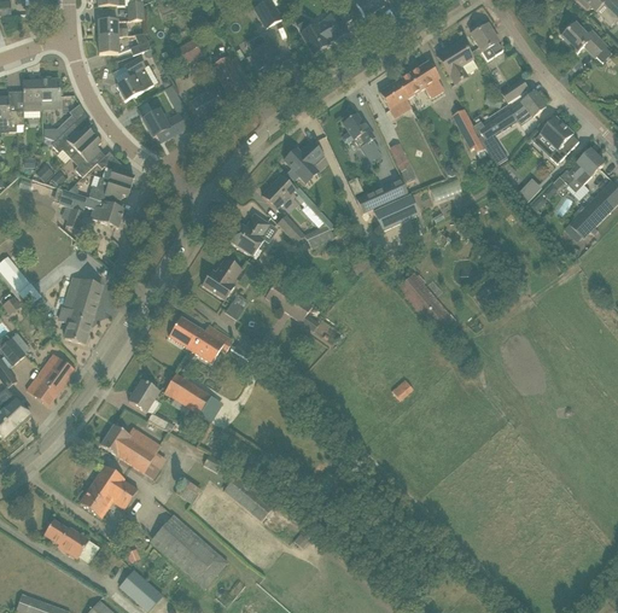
[(0,13),(11,13),(10,0),(0,0),(0,13)]
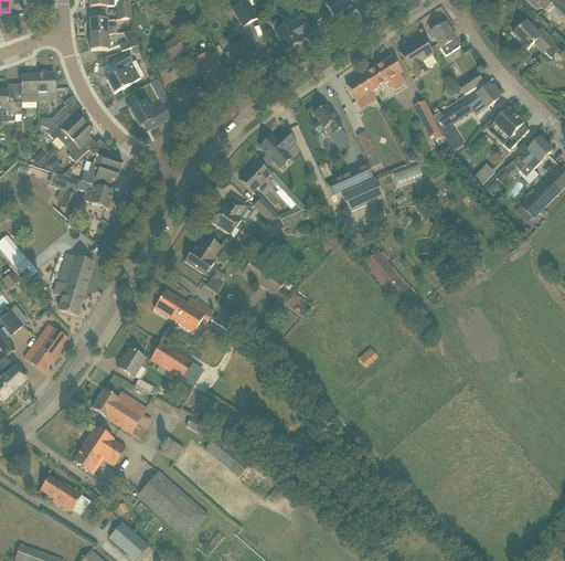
[(116,1),(117,10),(131,9),(130,0),(116,1)]
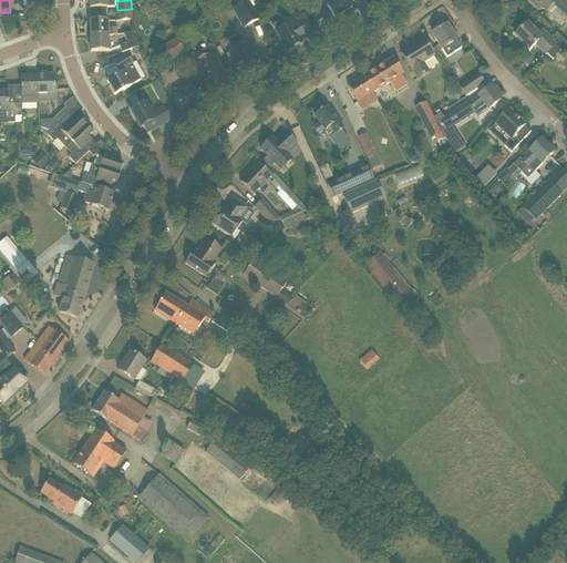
[(233,6),(244,24),(259,16),(250,0),(241,0),(233,6)]
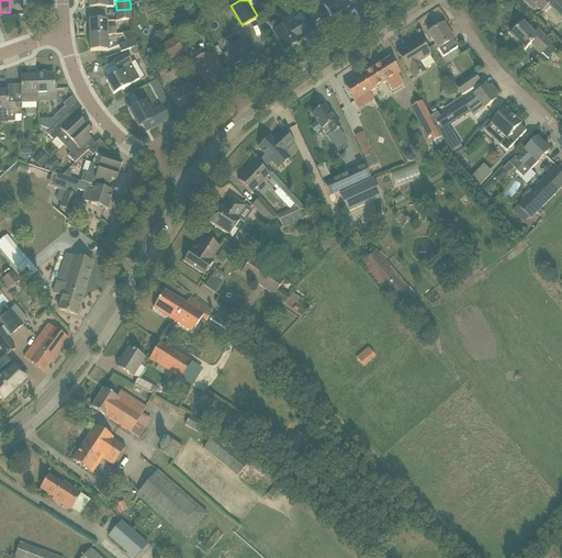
[(324,0),(323,1),(332,14),(333,13),(335,15),(340,11),(339,10),(348,3),(346,0),(324,0)]
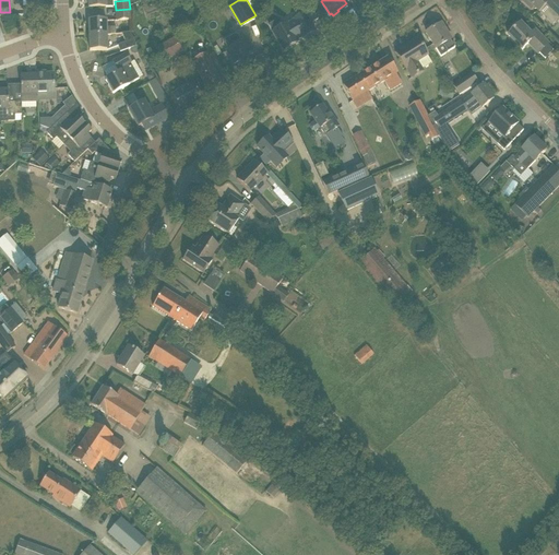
[(534,2),(540,9),(547,2),(554,9),(558,3),(558,0),(525,0),(531,6),(534,2)]
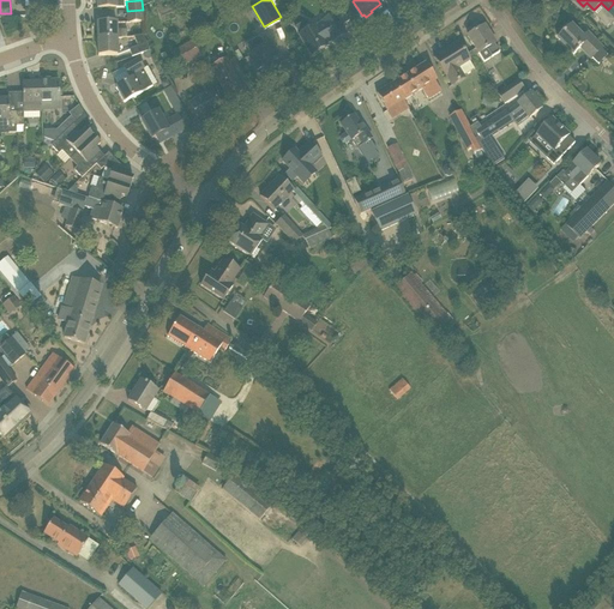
[(143,10),(127,11),(127,19),(143,18),(143,10)]
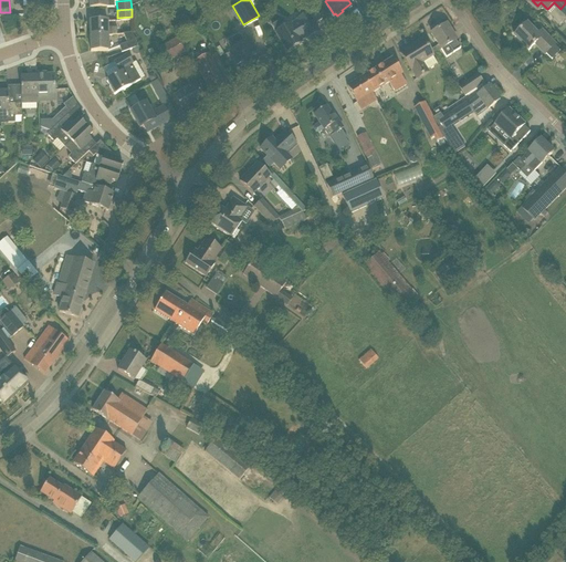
[(307,34),(318,28),(307,10),(275,29),(286,48),(302,39),(301,37),(306,33),(307,34)]
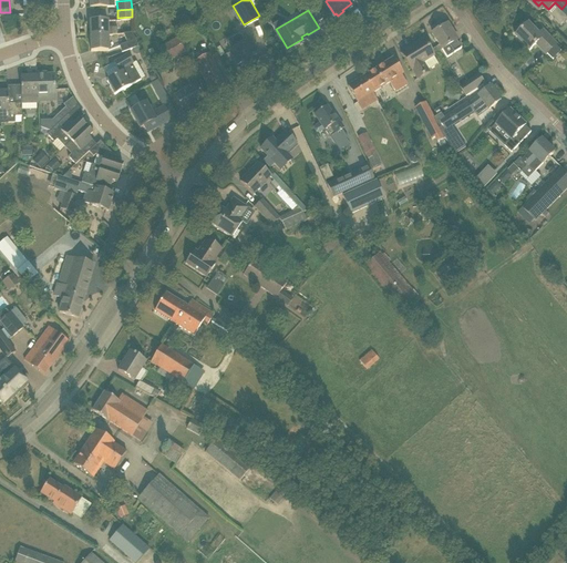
[(91,32),(107,32),(117,31),(116,24),(107,24),(107,17),(90,18),(91,32)]
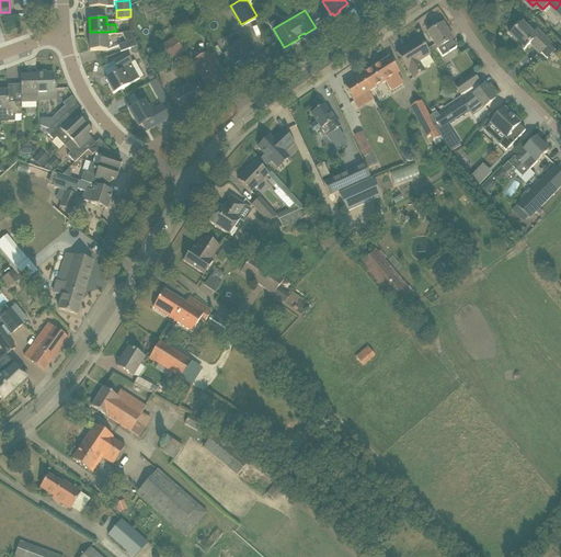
[(528,40),(529,41),(530,41),(540,50),(551,40),(538,26),(534,30),(524,20),(518,24),(516,22),(508,29),(511,32),(525,46),(527,44),(526,43),(528,40)]
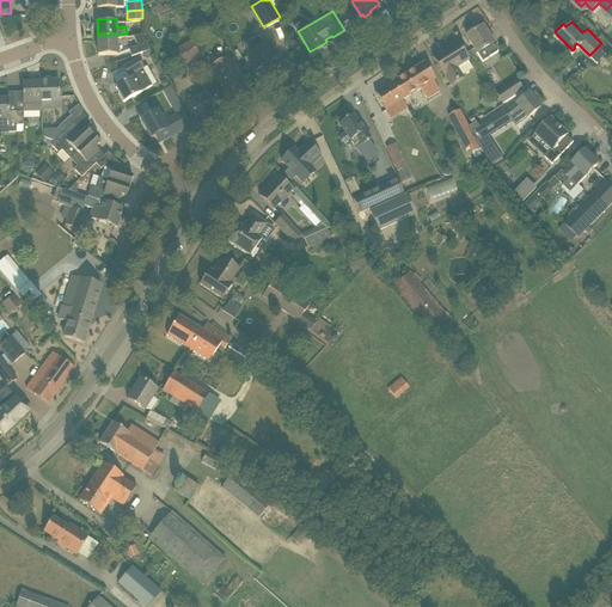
[(466,32),(482,57),(497,48),(493,40),(494,40),(485,26),(483,28),(481,24),(466,32)]
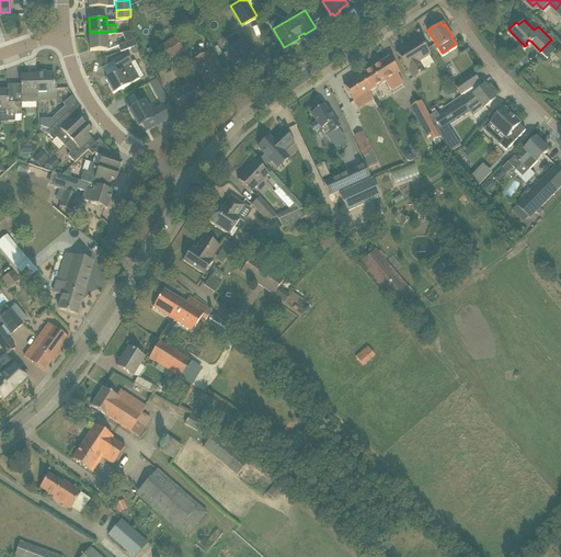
[(126,38),(117,42),(121,48),(136,43),(134,36),(129,29),(123,30),(126,38)]
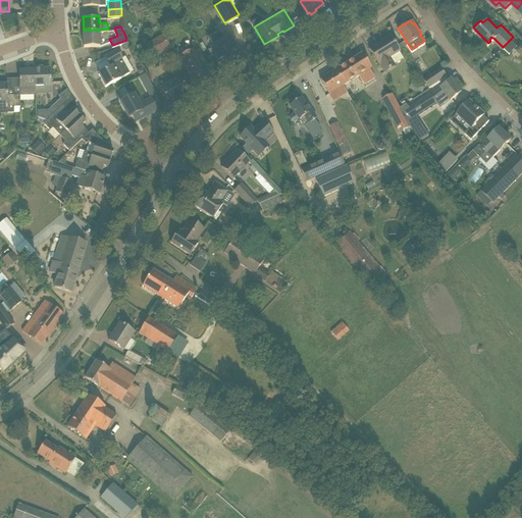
[(84,44),(99,44),(99,30),(84,30),(84,44)]
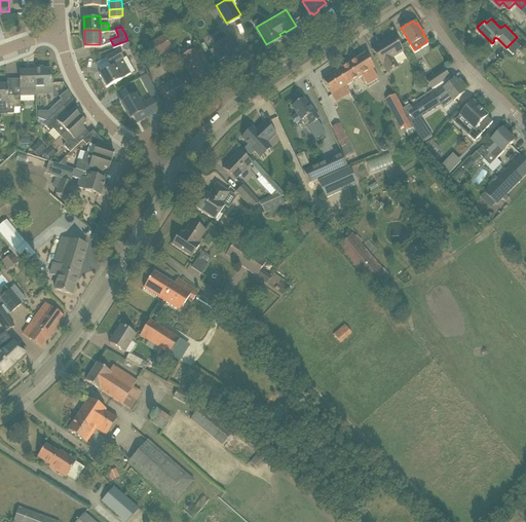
[(164,31),(149,40),(148,40),(156,54),(173,45),(164,31)]
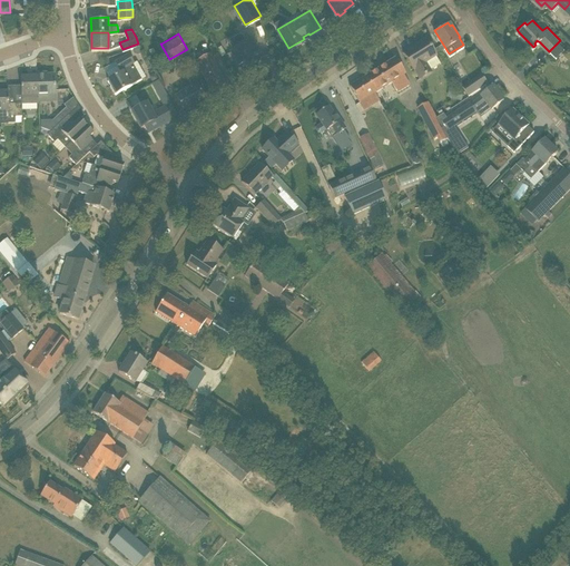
[(263,64),(258,56),(261,55),(249,35),(229,47),(238,61),(244,59),(251,71),(263,64)]
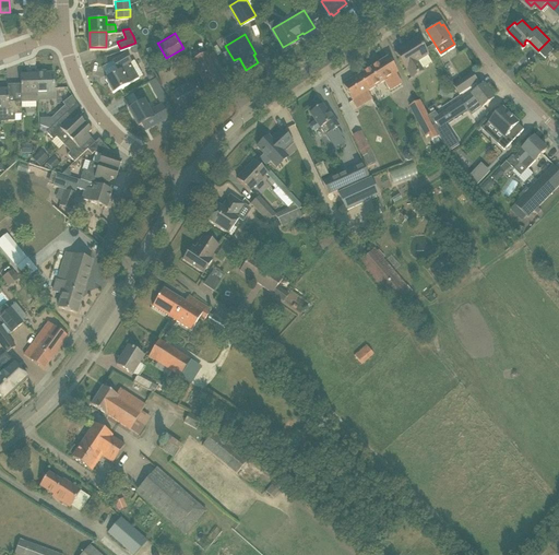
[(427,51),(417,35),(395,49),(404,66),(405,65),(411,74),(423,68),(416,58),(427,51)]
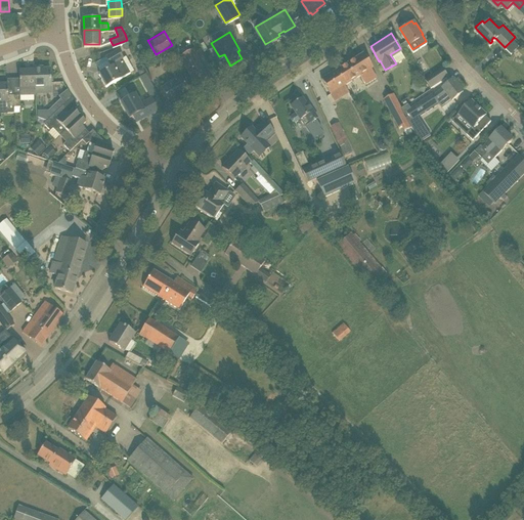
[(210,77),(193,46),(180,53),(195,84),(210,77)]
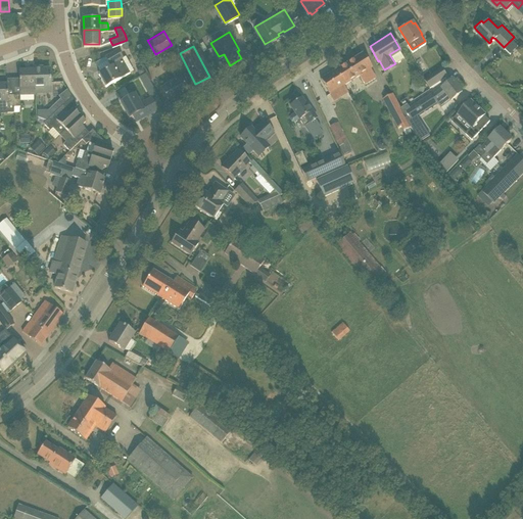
[(111,61),(112,63),(98,72),(105,84),(130,71),(130,69),(128,71),(123,63),(126,61),(122,56),(123,55),(117,47),(105,53),(110,62),(111,61)]
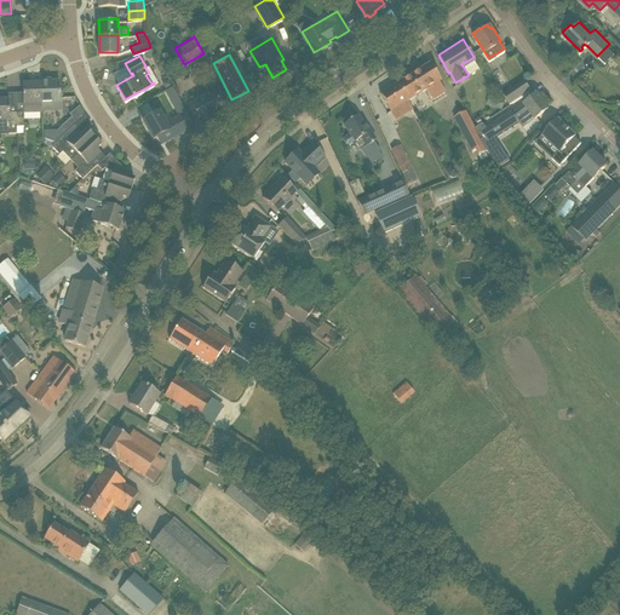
[(430,59),(396,80),(407,98),(426,86),(432,97),(446,90),(438,79),(441,78),(430,59)]
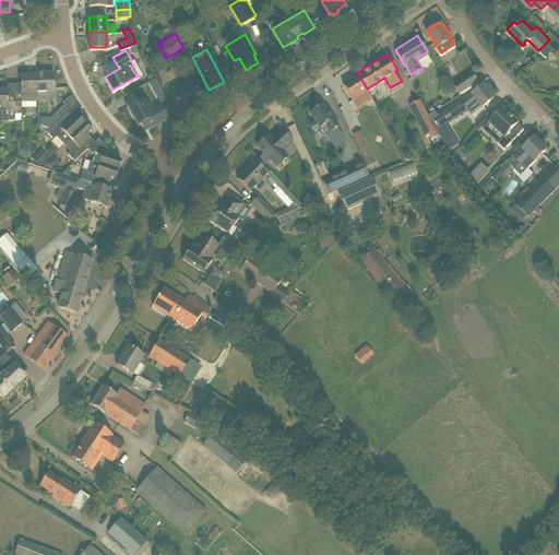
[(37,70),(37,91),(43,91),(43,95),(54,95),(54,70),(46,70),(45,69),(37,69),(37,70)]
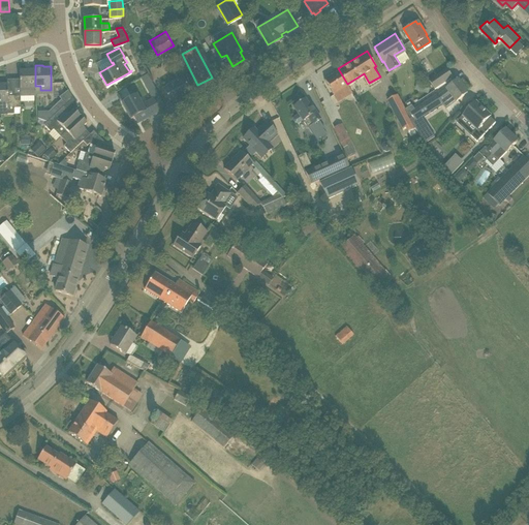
[(430,78),(436,87),(454,74),(447,65),(430,78)]
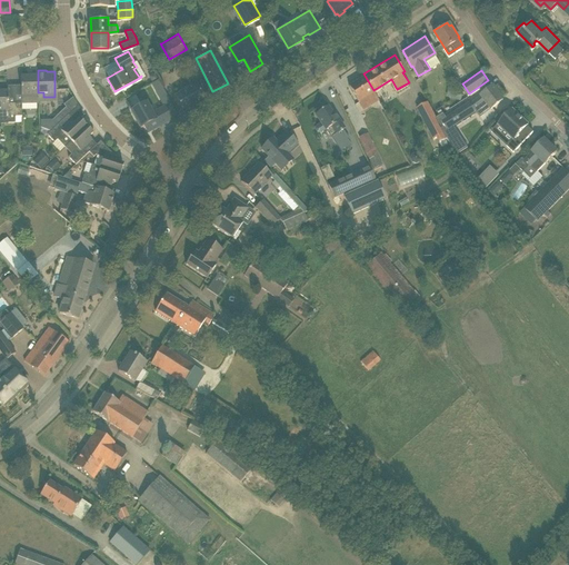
[(38,92),(38,71),(20,72),(21,99),(39,99),(38,92)]
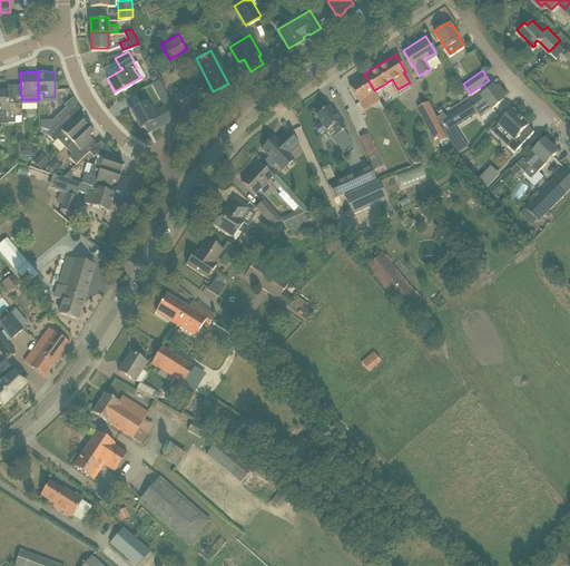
[(360,99),(374,90),(364,74),(350,84),(360,99)]
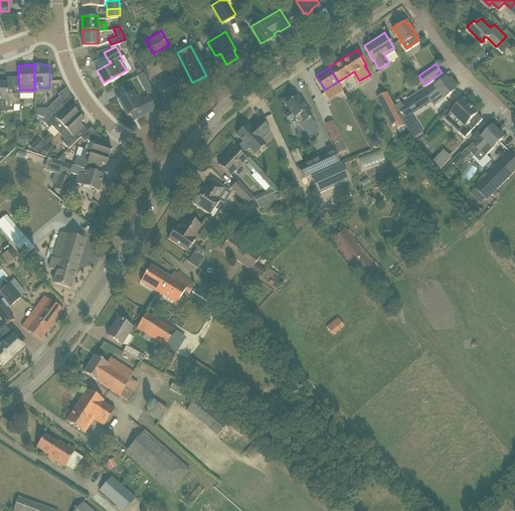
[(167,98),(185,88),(178,73),(159,83),(167,98)]
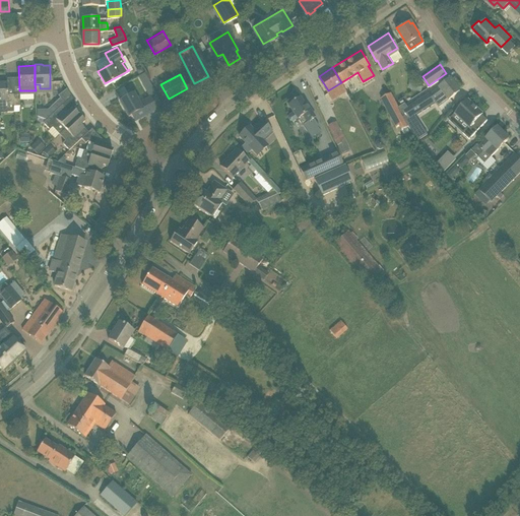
[(440,84),(444,89),(449,97),(460,88),(450,76),(440,84)]
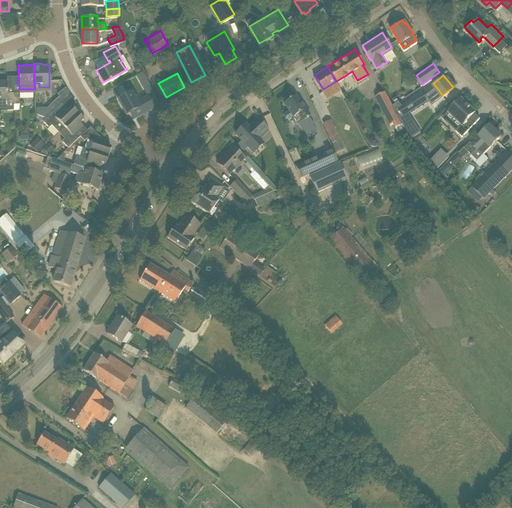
[(7,78),(0,78),(0,103),(7,103),(7,107),(13,107),(13,102),(13,90),(7,90),(7,78)]
